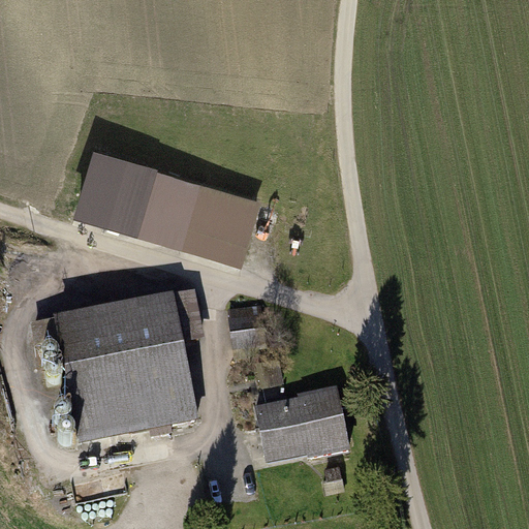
[(95,149),(74,216),(243,267),(262,201),(158,170),(159,168),(95,149)]
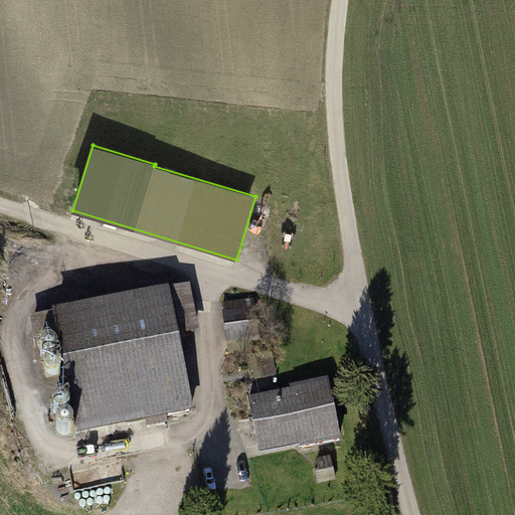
[(58,340),(78,440),(147,426),(148,434),(169,430),(168,422),(195,416),(180,340),(201,336),(191,289),(31,321),(35,344),(58,340)]
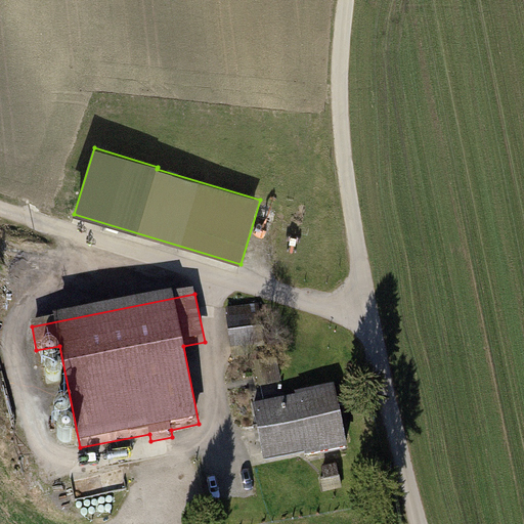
[(255,304),(225,308),(230,348),(260,345),(255,304)]
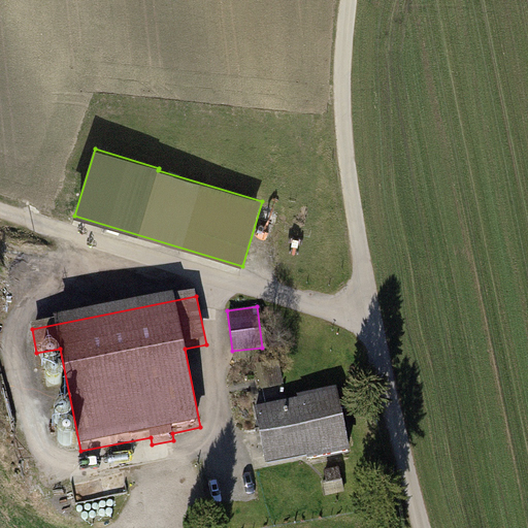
[(54,351),(48,352),(44,354),(42,358),(42,363),(44,367),(48,369),(53,370),(58,368),(61,365),(62,361),(61,356),(58,353),(54,351)]
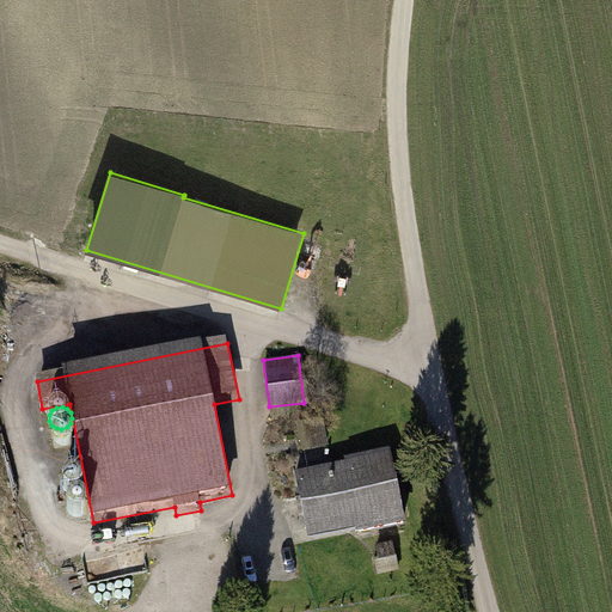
[(67,430),(61,430),(56,434),(54,439),(54,444),(56,448),(61,452),(66,453),(72,451),(75,447),(77,441),(75,436),(72,433),(67,430)]
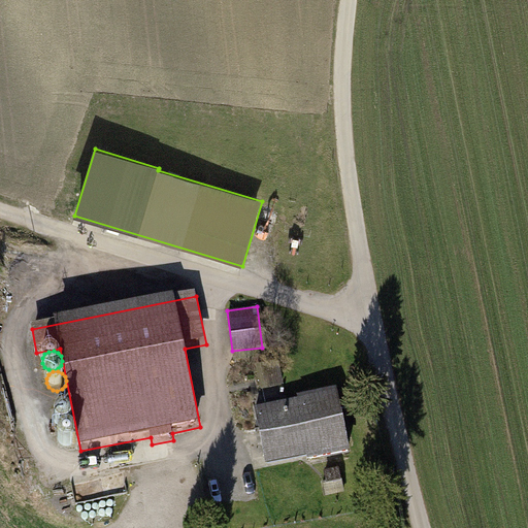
[(298,397),(254,406),(266,464),(307,456),(308,460),(350,451),(336,386),(297,394),(298,397)]
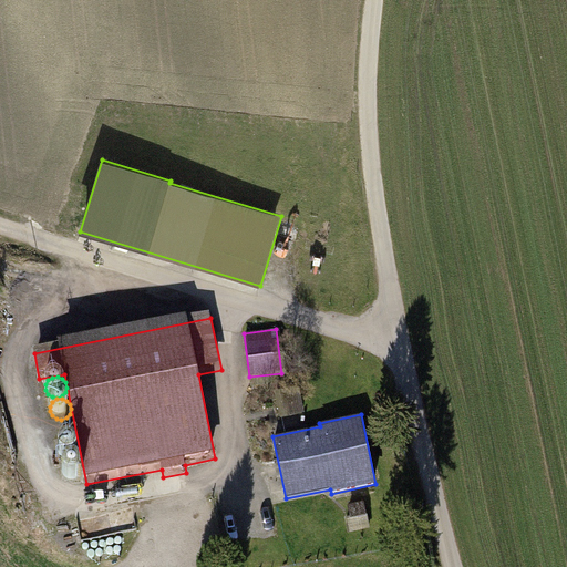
[(71,446),(65,446),(62,450),(59,454),(59,459),(61,463),(65,466),(71,467),(75,465),(79,462),(80,456),(79,452),(75,449),(71,446)]
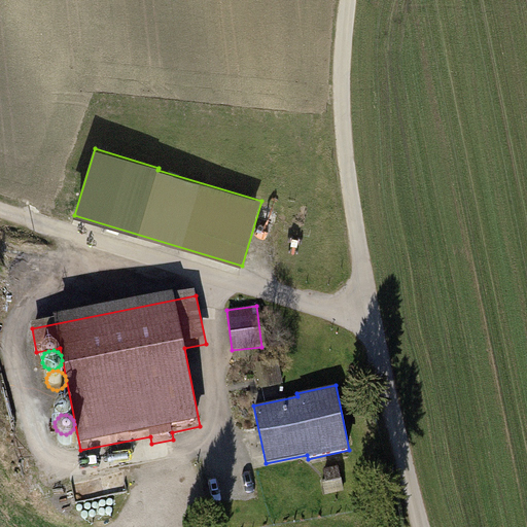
[(70,434),(65,435),(62,437),(59,442),(59,447),(61,451),(65,454),(70,454),(74,453),(77,449),(78,445),(77,441),(74,436),(70,434)]
